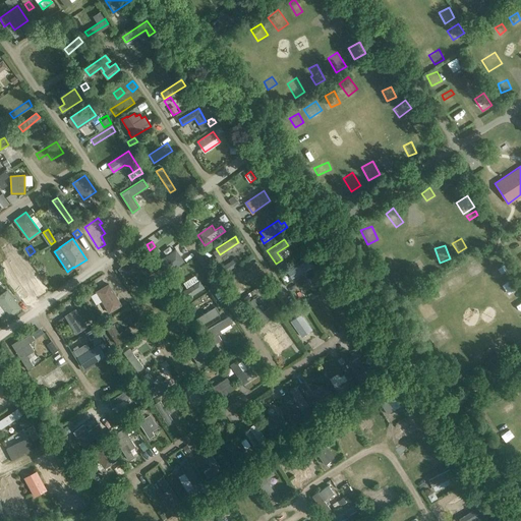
[(184,262),(175,249),(159,262),(168,274),(184,262)]
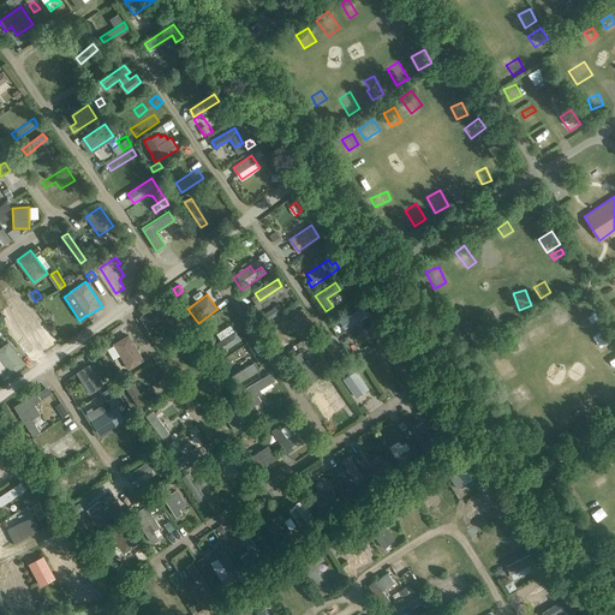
[(162,300),(139,317),(144,323),(161,311),(171,324),(177,321),(162,300)]
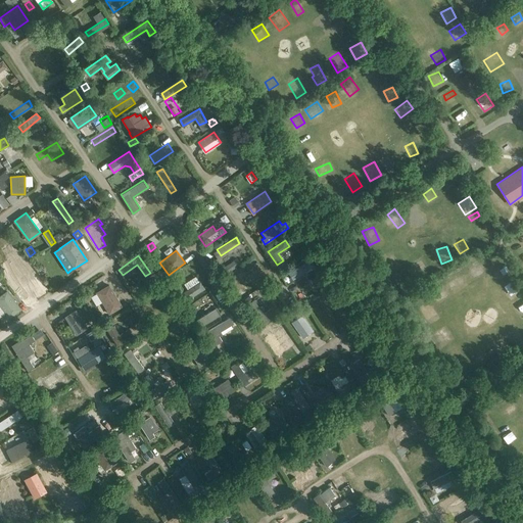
[(16,270),(10,273),(21,289),(28,284),(35,294),(47,287),(28,259),(24,263),(18,256),(10,262),(16,270)]
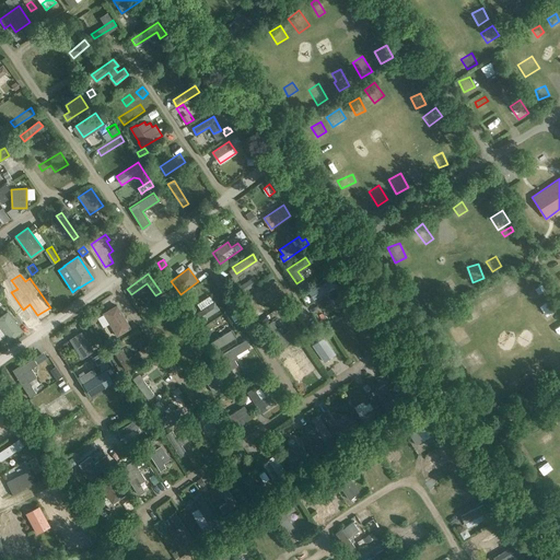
[(411,284),(417,293),(430,284),(424,276),(411,284)]
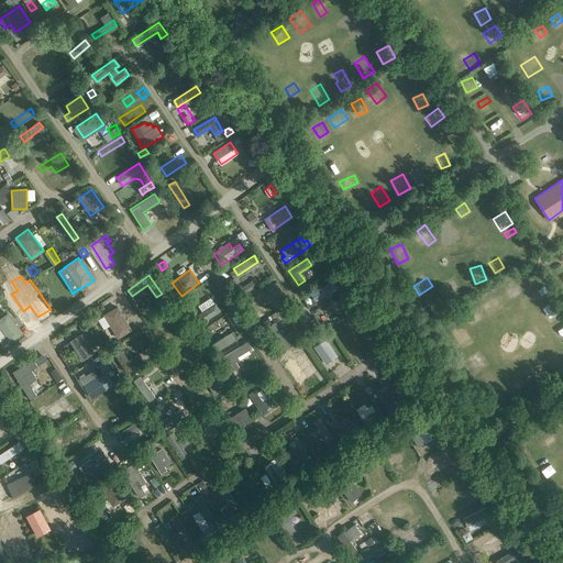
[(453,277),(444,284),(454,298),(463,291),(453,277)]
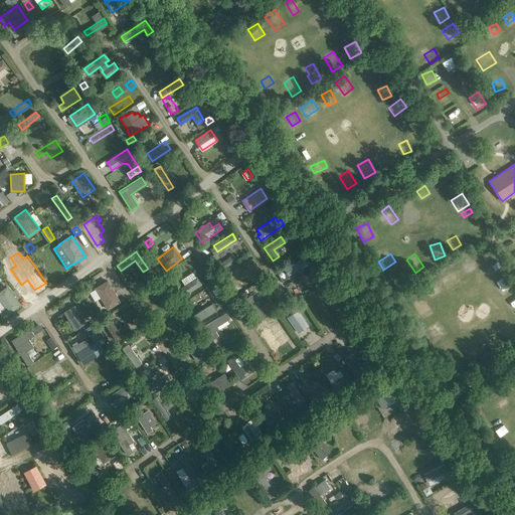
[(236,278),(256,262),(250,255),(231,272),(236,278)]
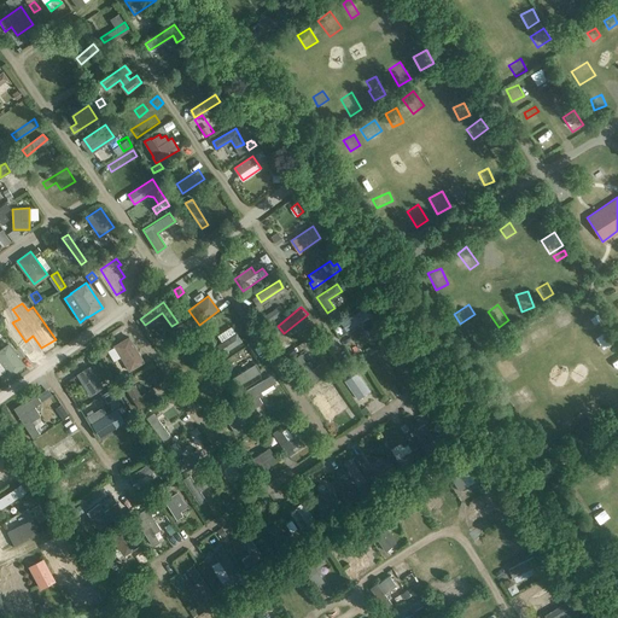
[(340,319),(345,330),(374,318),(369,307),(340,319)]
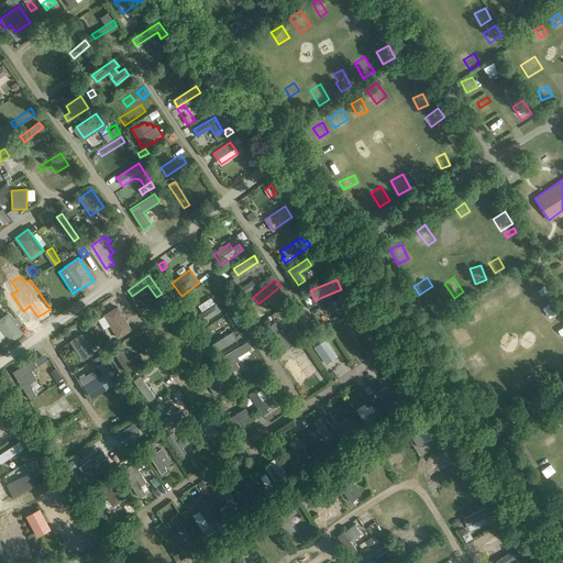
[(509,296),(522,289),(516,279),(504,286),(509,296)]
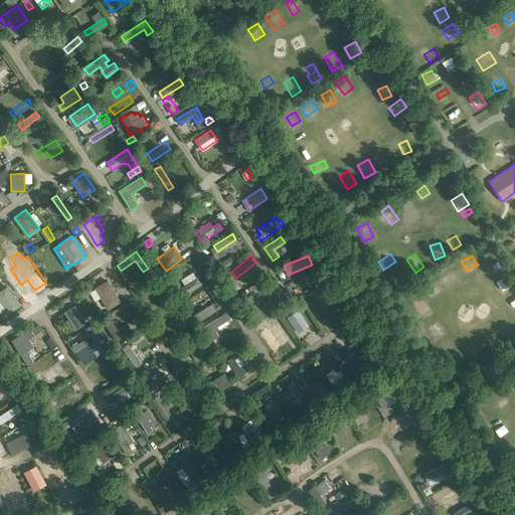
[(493,275),(505,266),(499,259),(487,269),(493,275)]
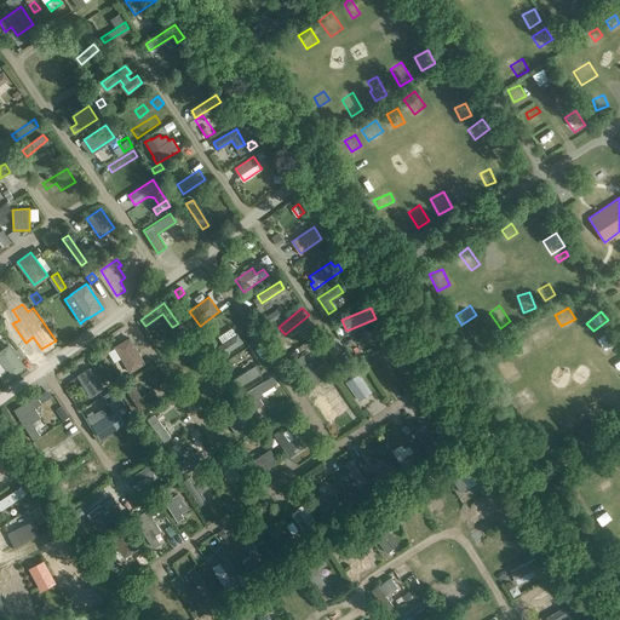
[(528,333),(537,343),(550,332),(541,322),(528,333)]
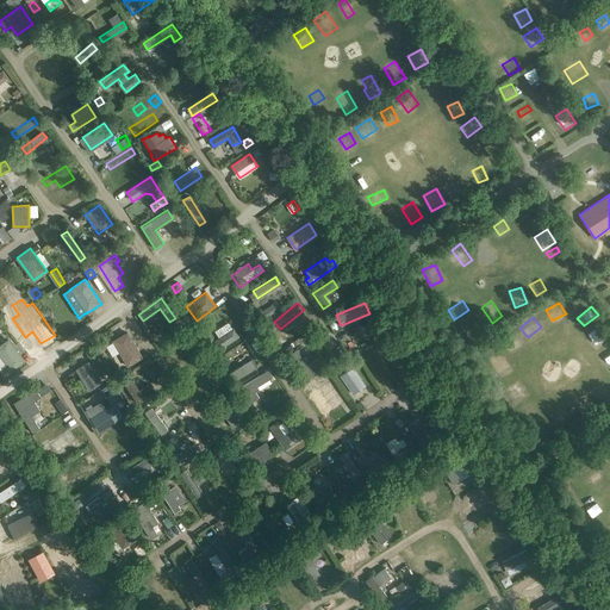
[(347,327),(353,336),(365,329),(358,318),(347,327)]
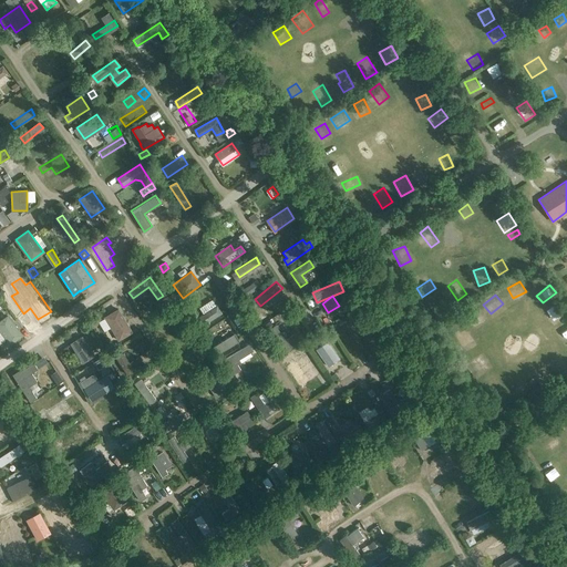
[(187,300),(181,305),(185,311),(192,306),(187,300)]
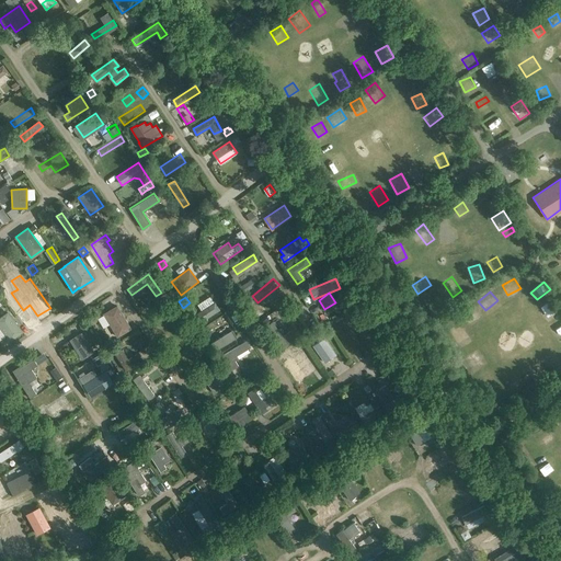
[(221,310),(215,300),(191,316),(197,325),(221,310)]
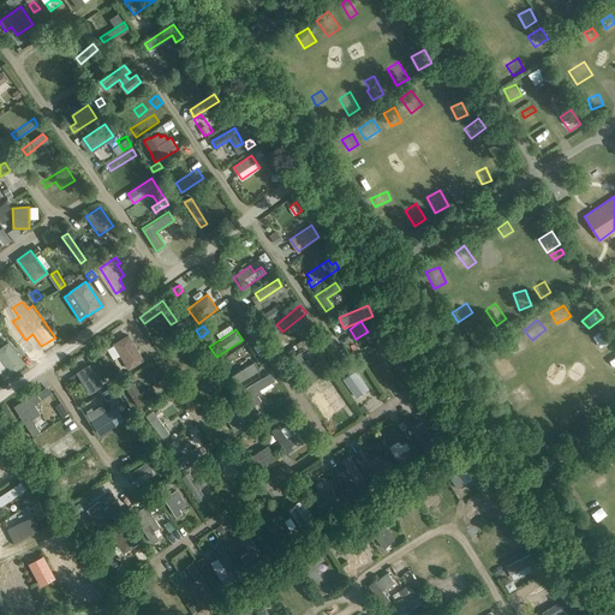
[(605,352),(614,344),(614,338),(608,330),(596,341),(605,352)]
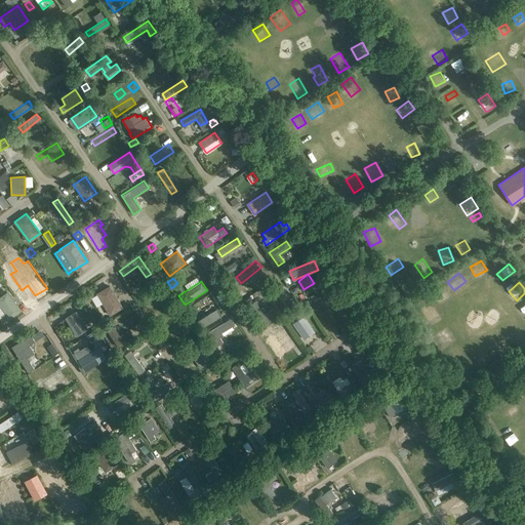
[(109,285),(96,293),(109,315),(122,307),(109,285)]
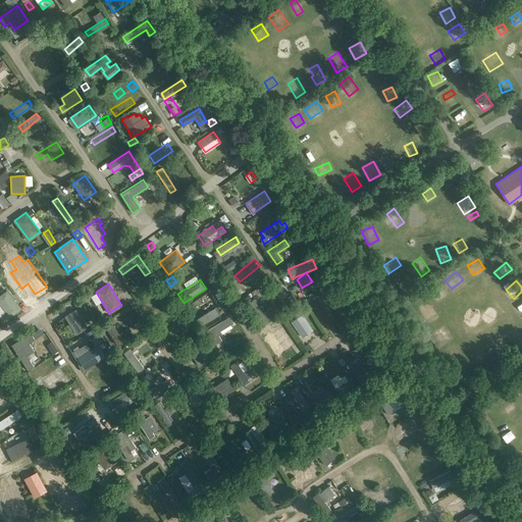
[(144,295),(147,301),(165,290),(161,283),(144,295)]
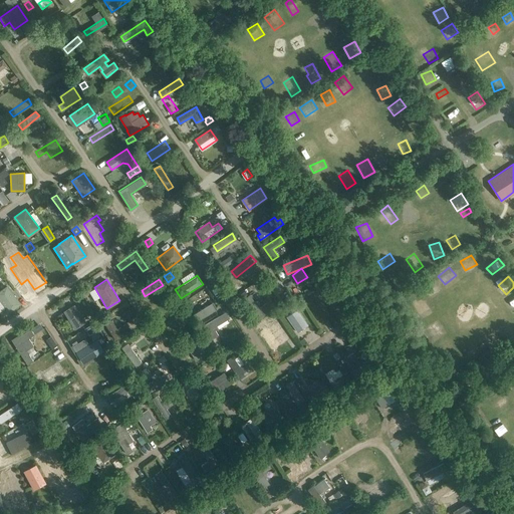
[(17,287),(22,294),(26,291),(21,284),(17,287)]
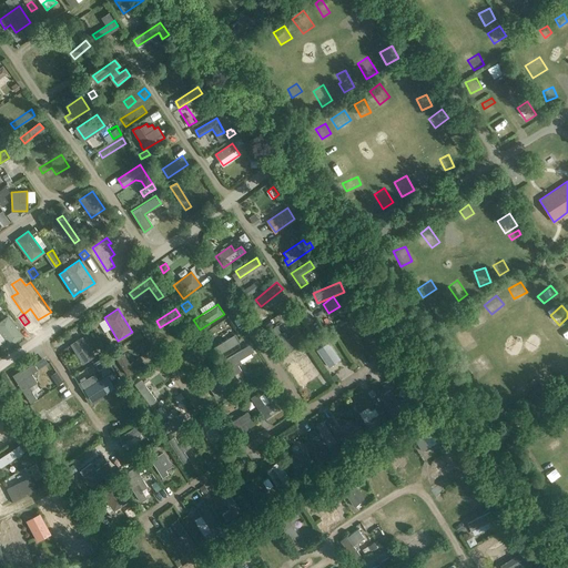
[(0,333),(9,345),(21,336),(7,316),(0,321),(0,333)]
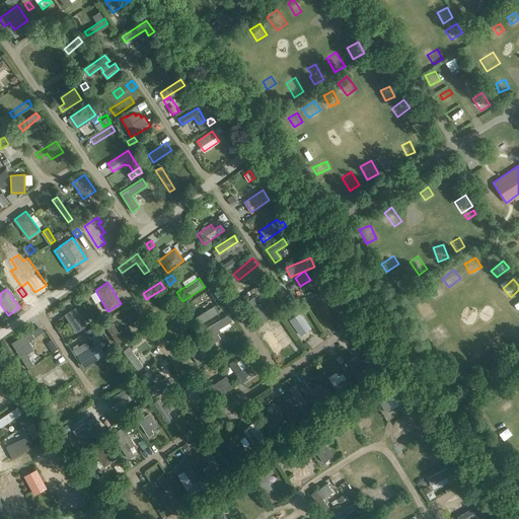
[(251,298),(243,303),(256,322),(276,311),(271,304),(260,311),(251,298)]
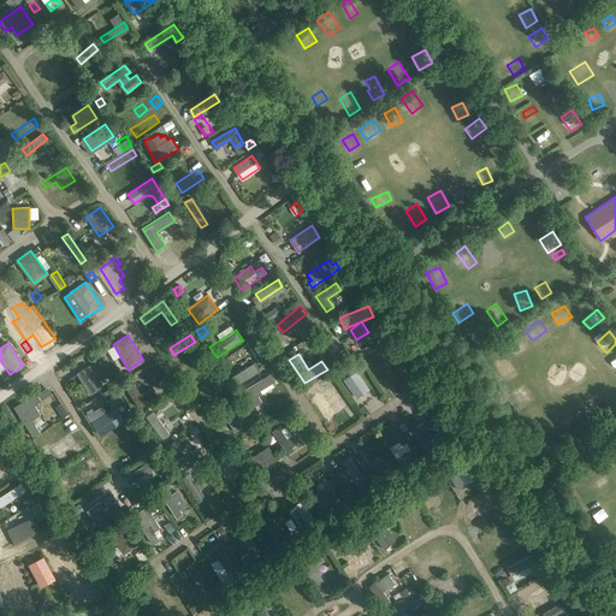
[(386,356),(372,365),(377,373),(391,365),(386,356)]
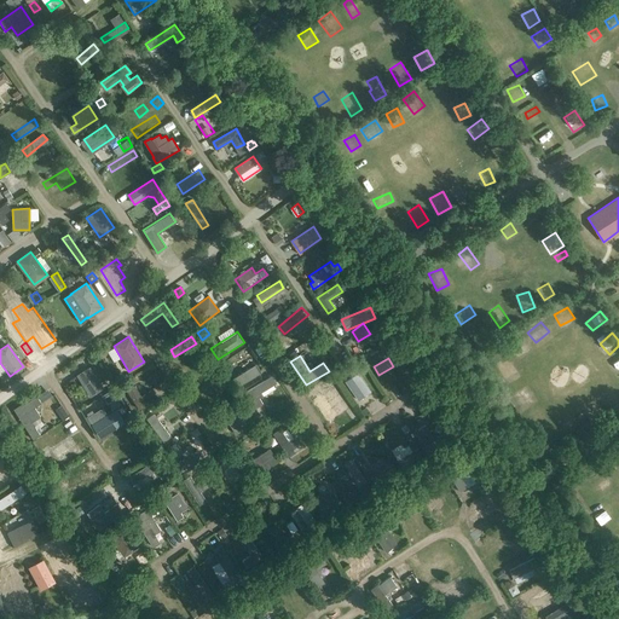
[(260,372),(256,364),(231,380),(236,387),(260,372)]
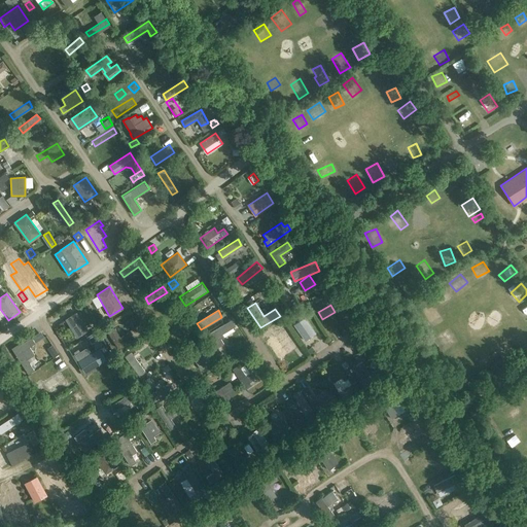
[(70,316),(67,318),(79,337),(81,335),(88,330),(76,312),(70,316)]
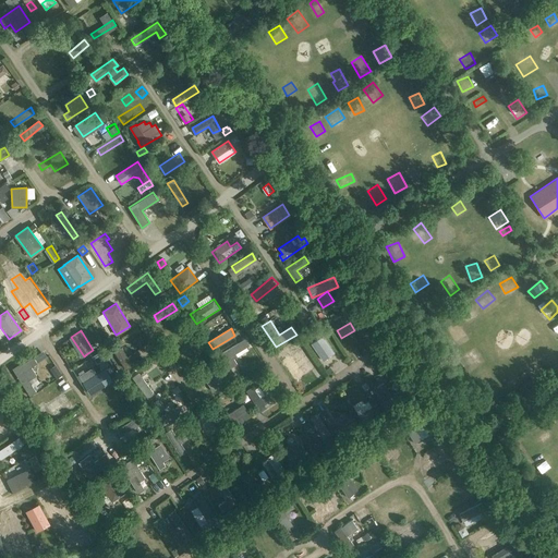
[(322,336),(311,343),(323,361),(334,353),(322,336)]
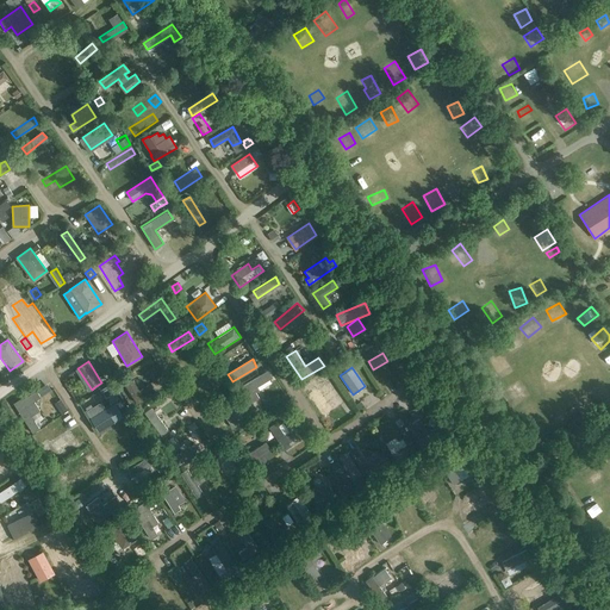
[(271,377),(267,371),(243,385),(251,400),(257,397),(254,391),(257,390),(255,386),(271,377)]
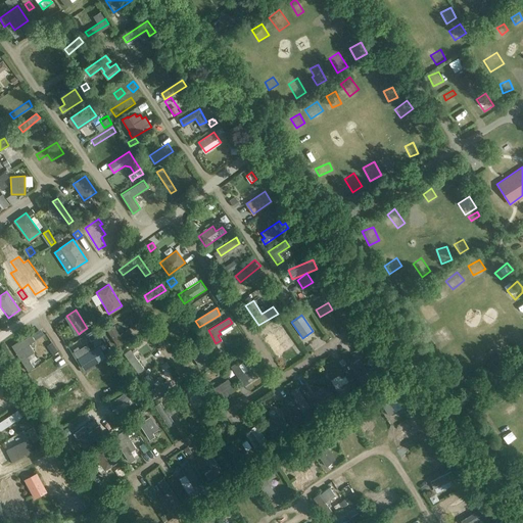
[(283,353),(297,346),(285,324),(272,331),(283,353)]
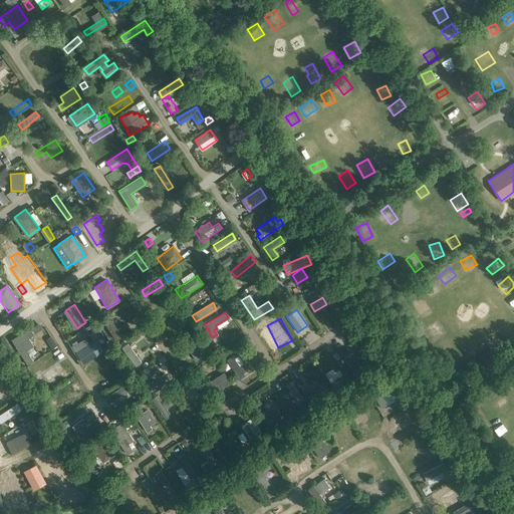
[(111,320),(105,324),(114,338),(129,329),(124,324),(117,329),(111,320)]
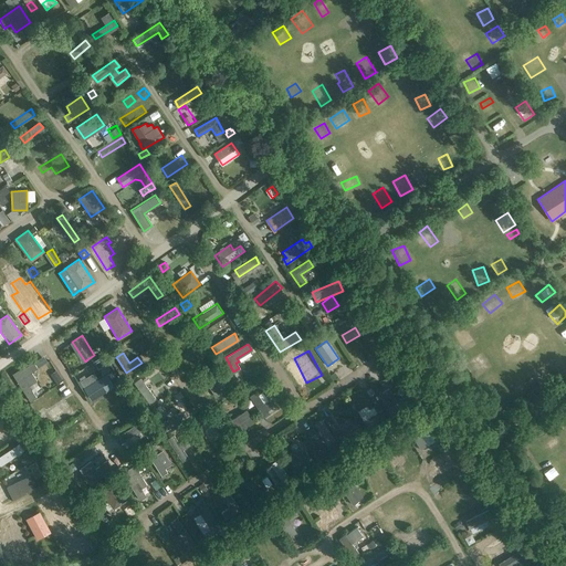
[(33,362),(13,375),(30,400),(35,397),(29,387),(38,383),(31,373),(38,368),(33,362)]
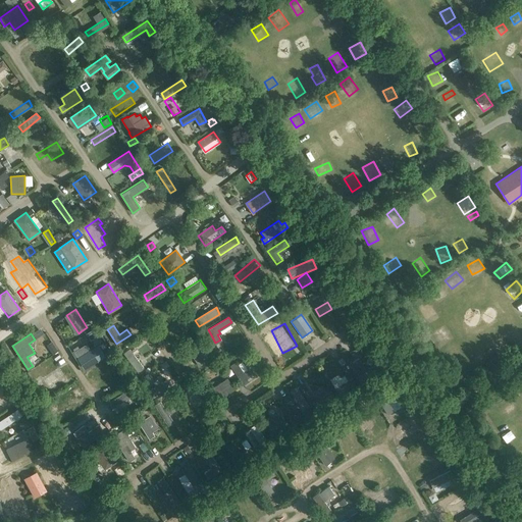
[(440,349),(454,341),(449,333),(435,342),(440,349)]
